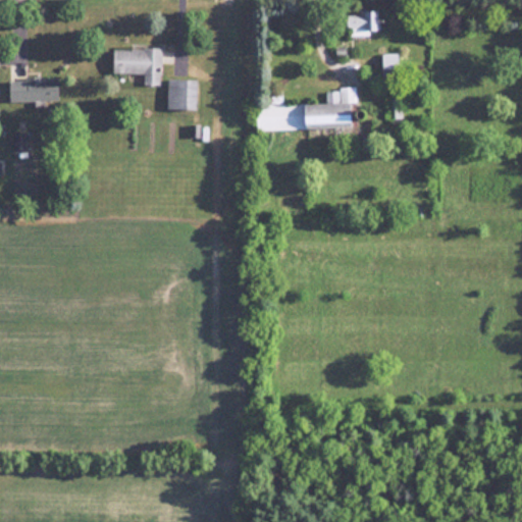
[(379,10),(347,10),(347,35),(379,35),(379,10)]
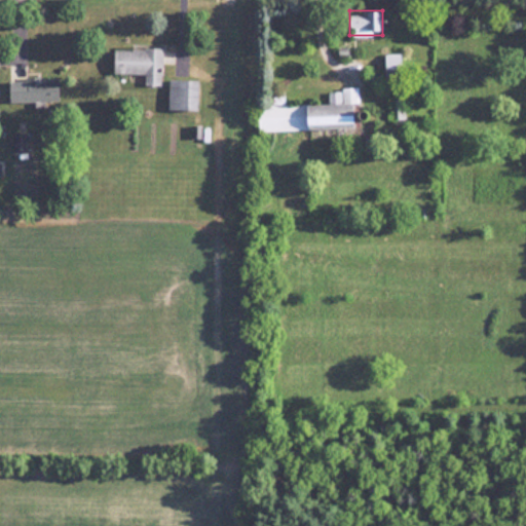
[(114,74),(145,73),(145,85),(162,85),(161,48),(114,48),(114,74)]
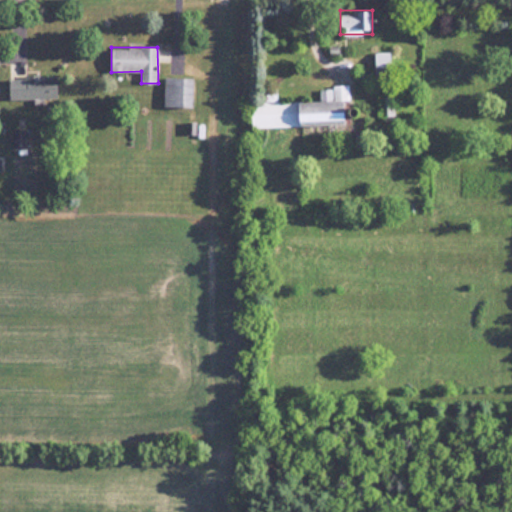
[(373,53),(373,67),(389,67),(389,52),(373,53)]
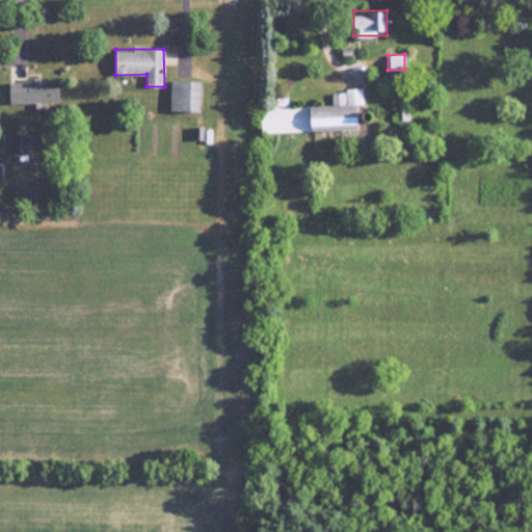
[(59,102),(59,78),(10,78),(10,102),(59,102)]
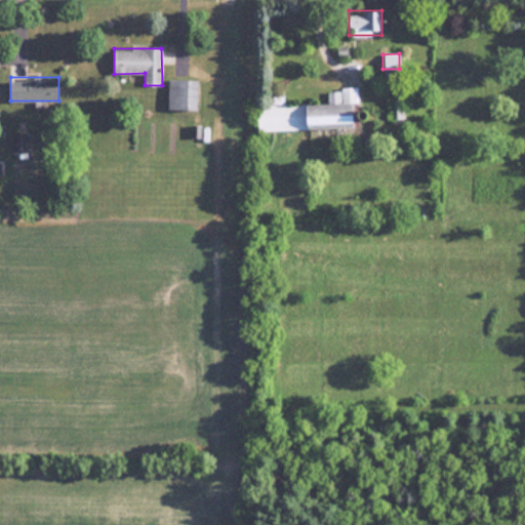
[(168,110),(198,110),(198,80),(168,80),(168,110)]
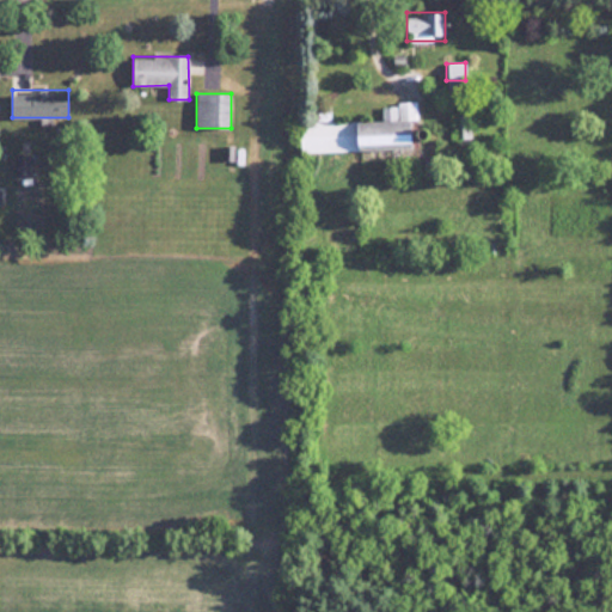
[(301,153),(416,150),(414,102),(397,103),(398,122),(331,124),(330,106),(300,108),(301,153)]
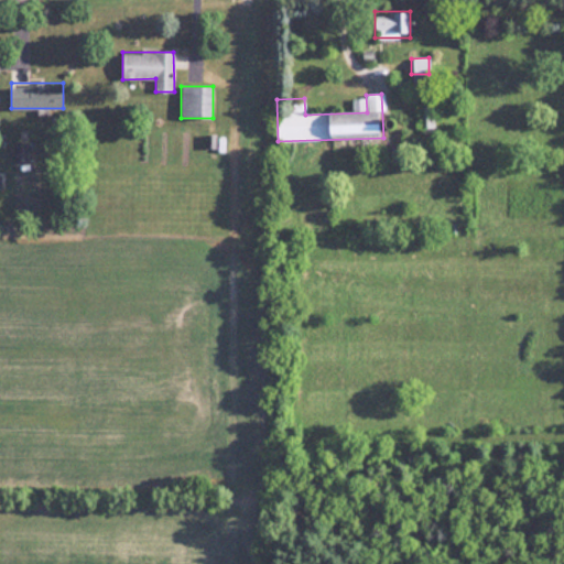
[(13,163),(26,162),(26,142),(13,142),(13,163)]
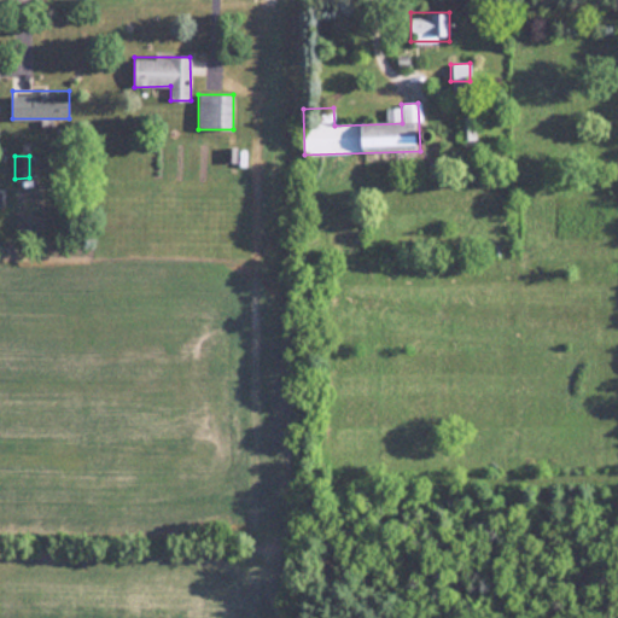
All buildings are outlined.
